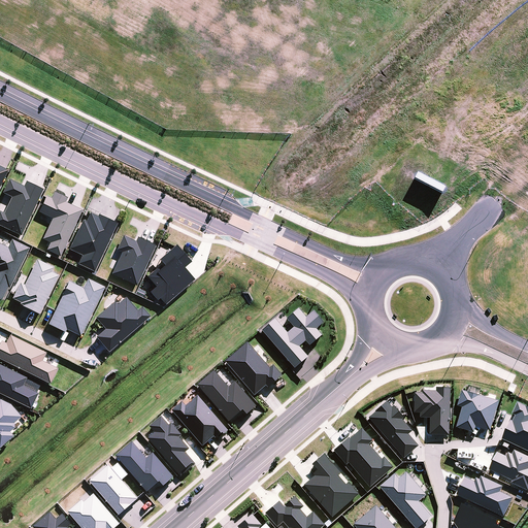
[(0,226),(21,236),(43,190),(26,183),(24,187),(9,179),(8,182),(2,194),(11,198),(3,215),(0,211),(0,226)]
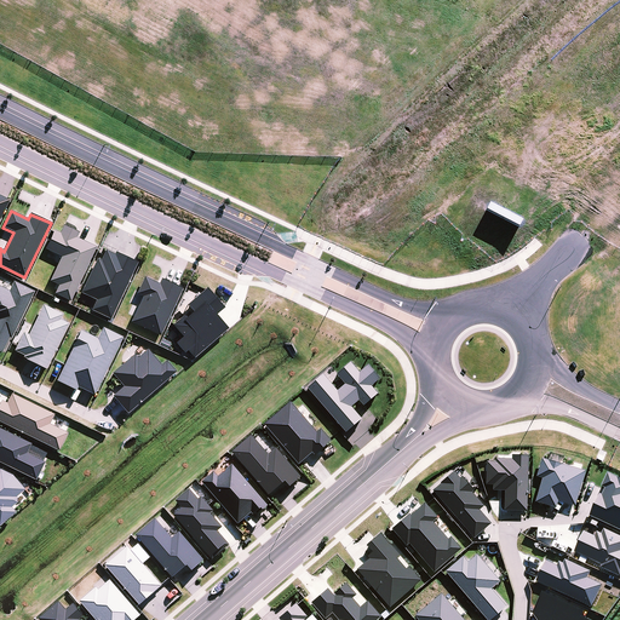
[(96,250),(97,248),(76,239),(79,233),(63,225),(59,234),(53,230),(53,231),(45,250),(61,257),(50,281),(56,285),(55,288),(57,290),(55,294),(70,302),(96,250)]
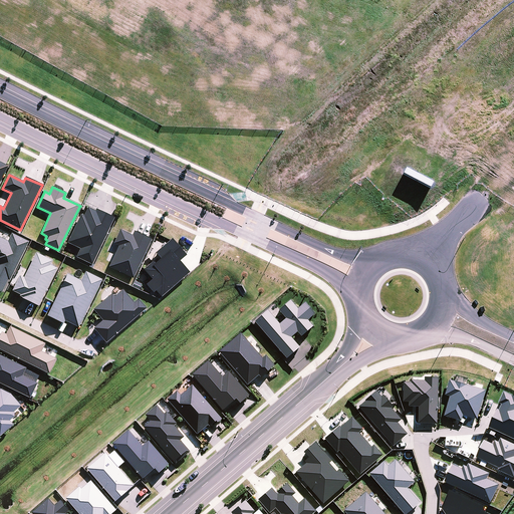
[(75,258),(91,265),(113,218),(95,210),(94,211),(87,208),(83,216),(80,215),(66,243),(79,249),(75,258)]
